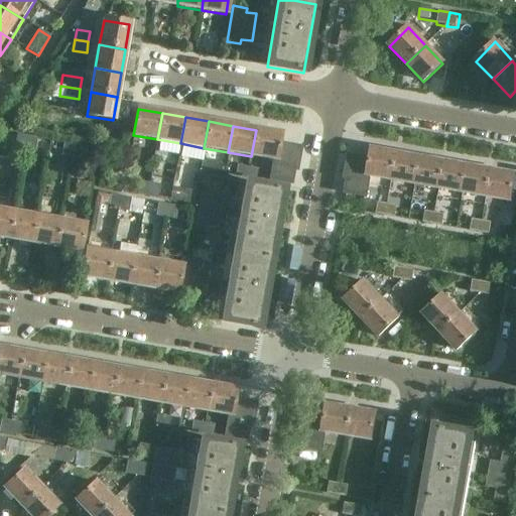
[(256,130),(251,156),(274,160),(275,160),(278,145),(280,134),(256,130)]
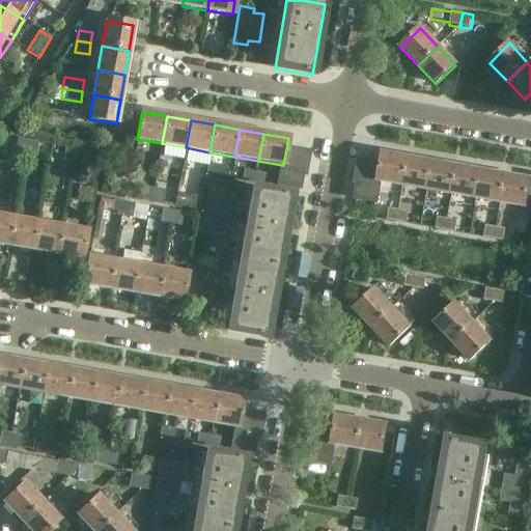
[(6,136),(0,144),(0,149),(24,154),(26,139),(6,136)]
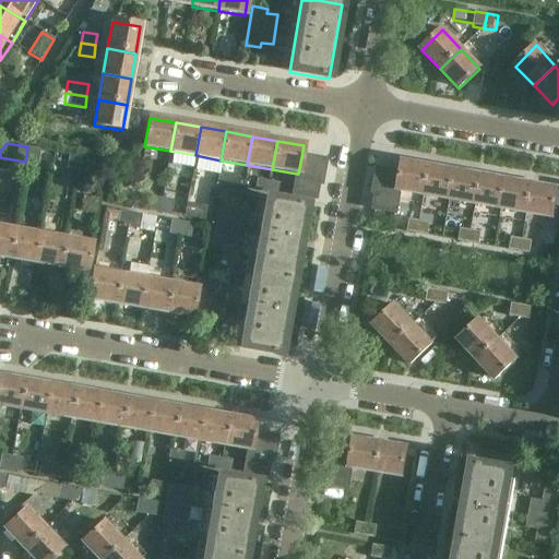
[(38,164),(40,149),(27,146),(25,162),(38,164)]
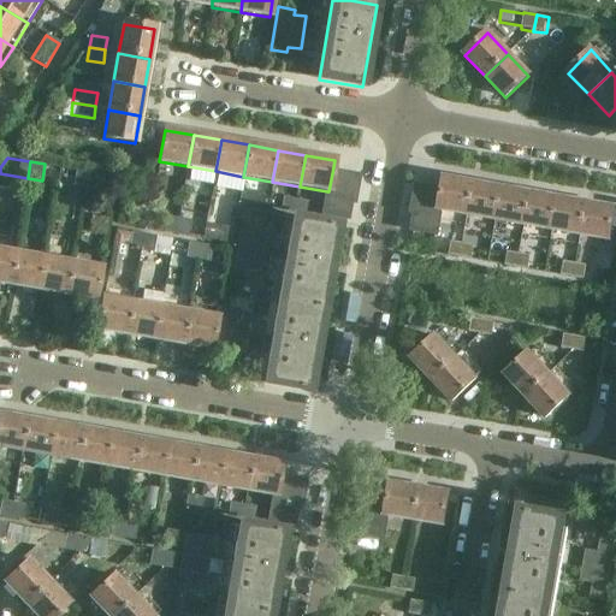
[(73,187),(117,194),(119,178),(76,171),(73,187)]
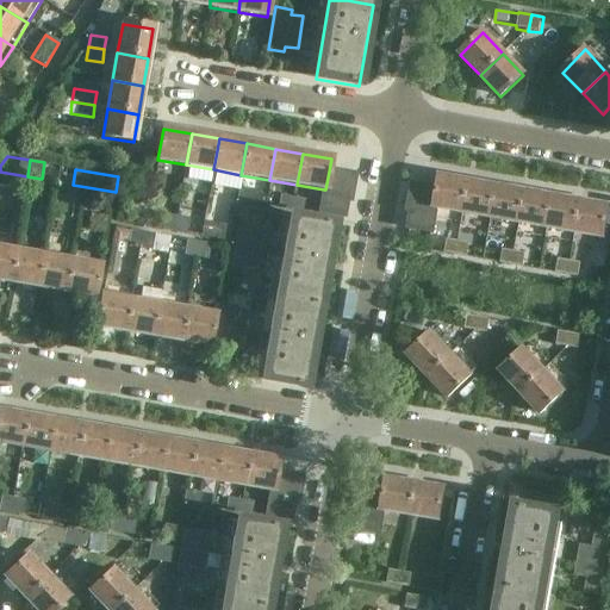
[(342,215),(343,211),(346,199),(348,199),(353,176),(329,172),(325,190),(324,190),(319,212),(342,215)]
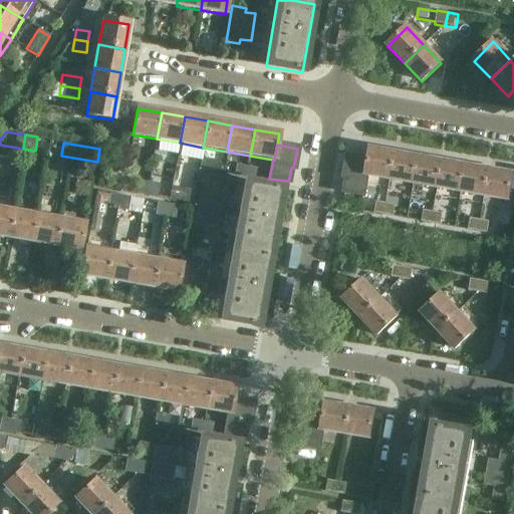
[(365,176),(366,176),(390,180),(394,154),(369,150),(367,161),(365,176)]
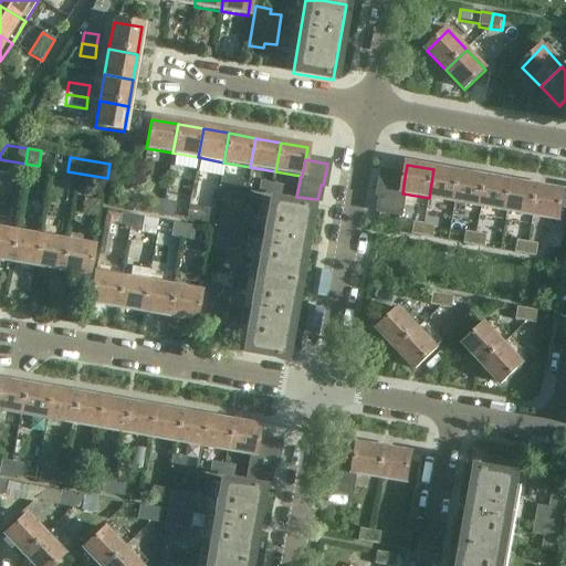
[(429,198),(456,203),(461,175),(433,169),(429,198)]
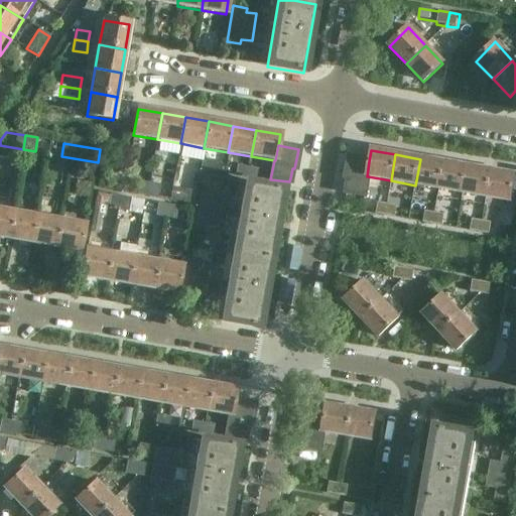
[(201,169),(215,172),(217,160),(203,158),(201,169)]
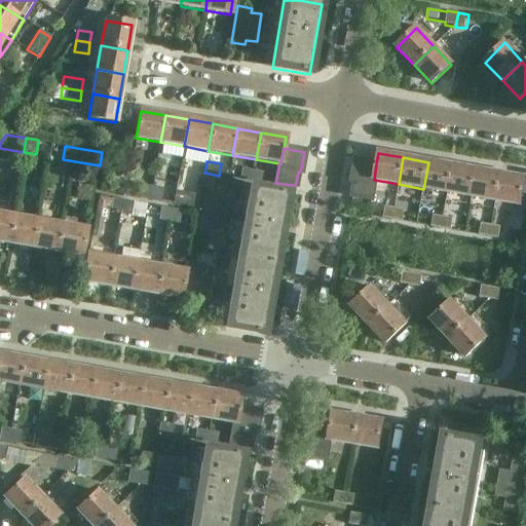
[(372,199),(374,182),(375,180),(374,180),(376,164),(357,161),(352,182),(355,182),(353,196),(372,199)]
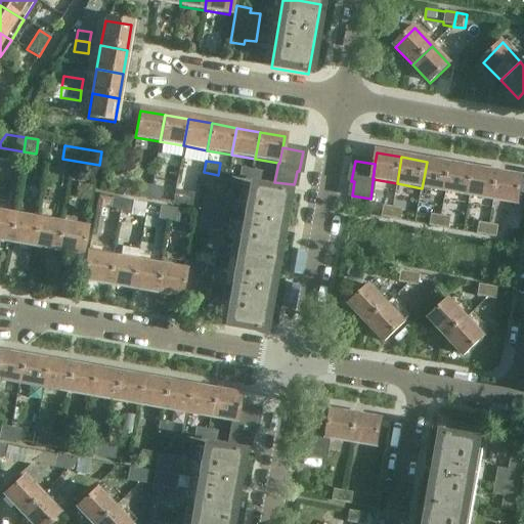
[(422,188),(445,192),(450,166),(427,162),(422,188)]
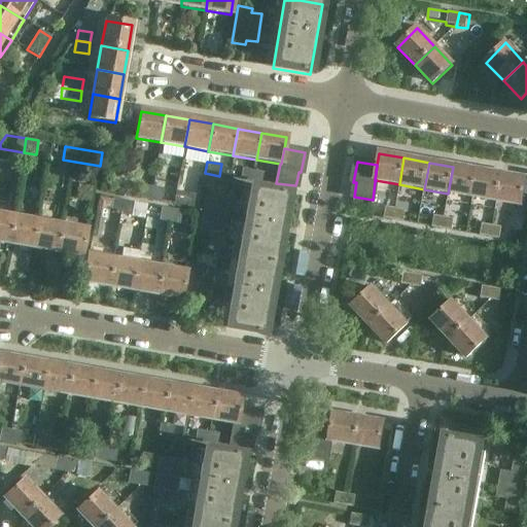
[(448,194),(471,198),(477,171),(453,167),(448,194)]
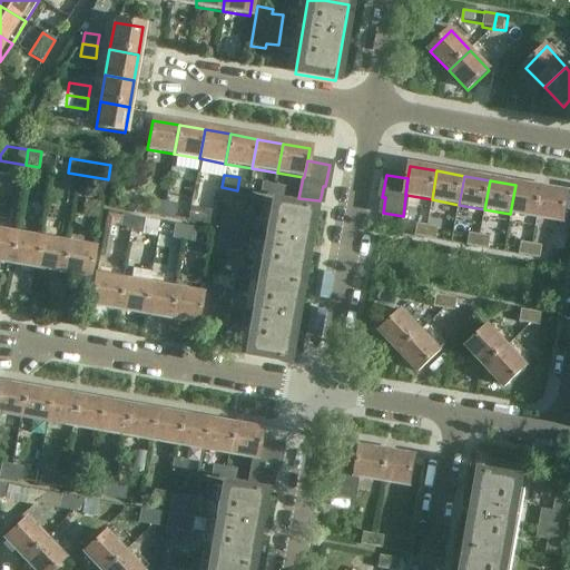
[(263,183),(259,195),(274,197),(276,185),(263,183)]
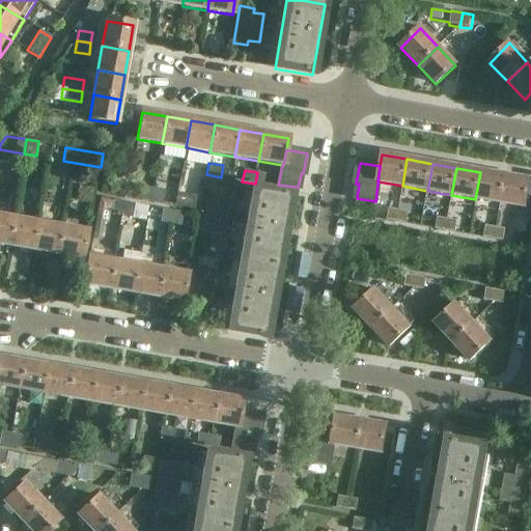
[(268,186),(270,174),(257,172),(255,184),(268,186)]
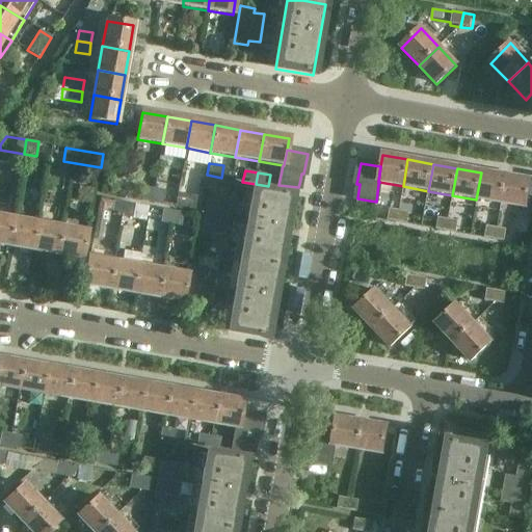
[(476,200),(498,204),(501,204),(506,177),(481,173),(476,200)]
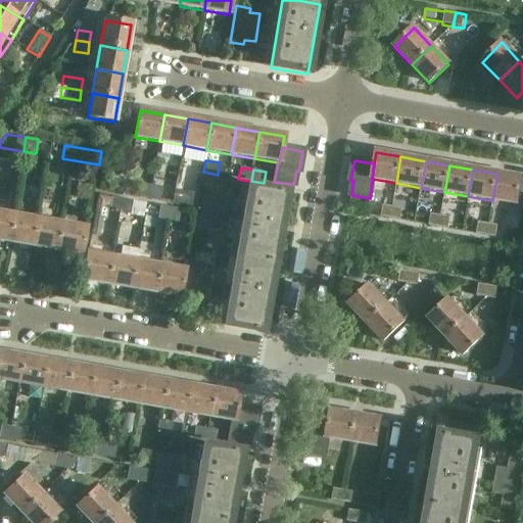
[(497,174),(492,200),(517,204),(522,178),(497,174)]
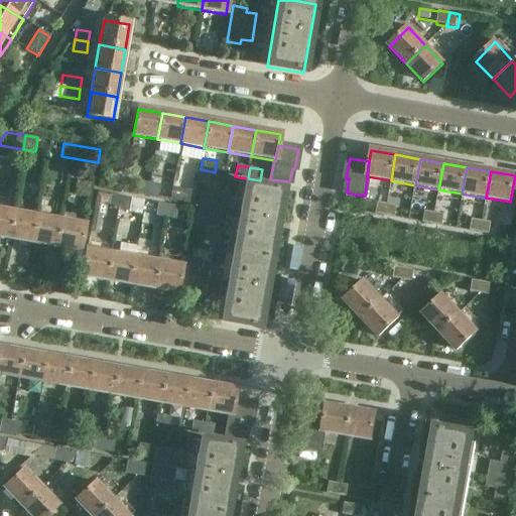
[(178,204),(184,176),(175,174),(169,202),(178,204)]
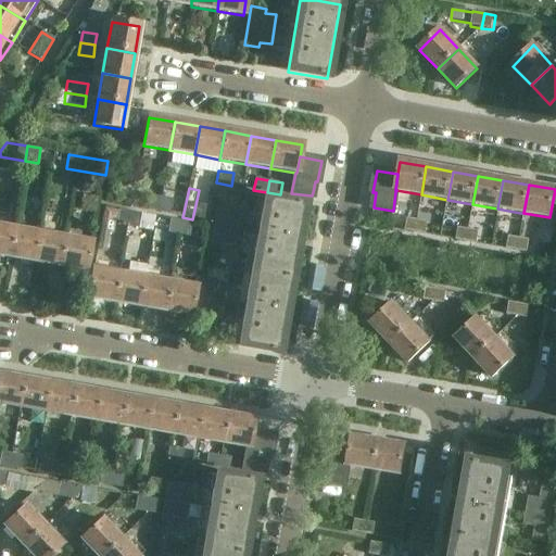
[(165,190),(164,198),(162,197),(160,212),(171,214),(175,192),(165,190)]
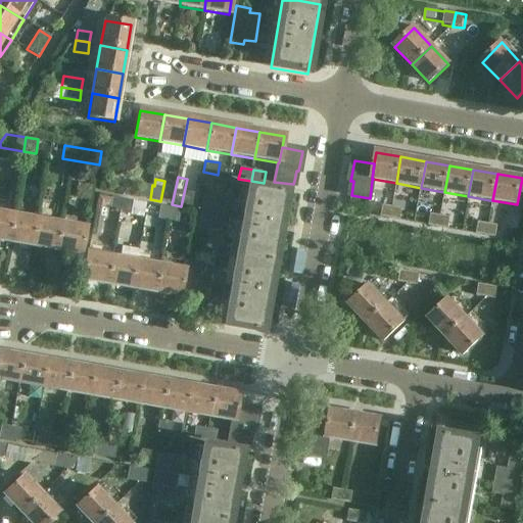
[(142,183),(139,197),(150,199),(152,185),(142,183)]
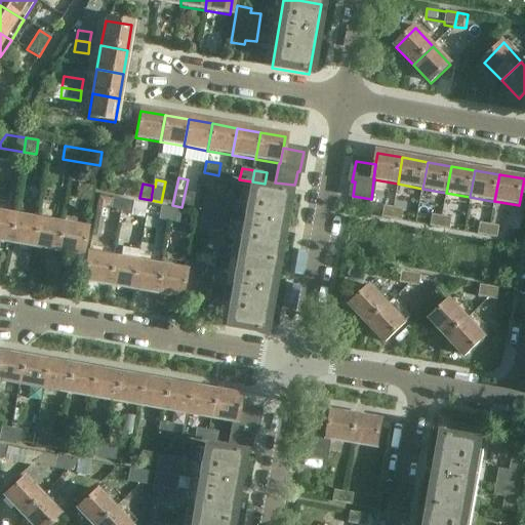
[(238,256),(275,264),(287,194),(250,187),(238,256)]
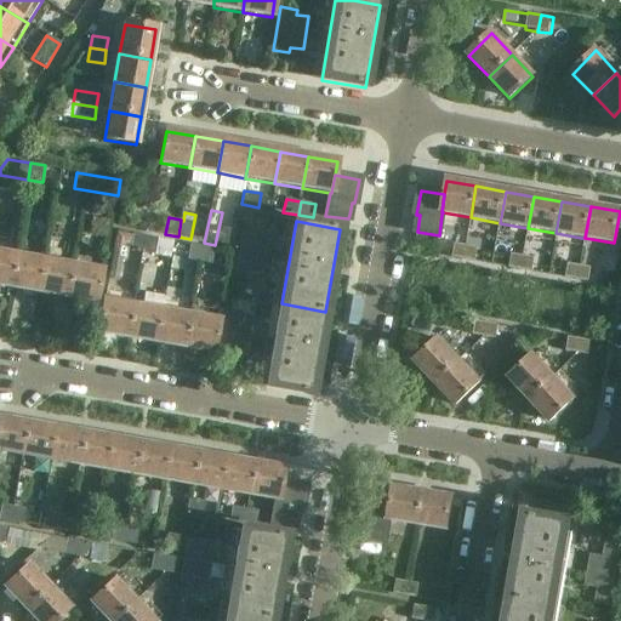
[(234,246),(237,231),(222,228),(220,244),(234,246)]
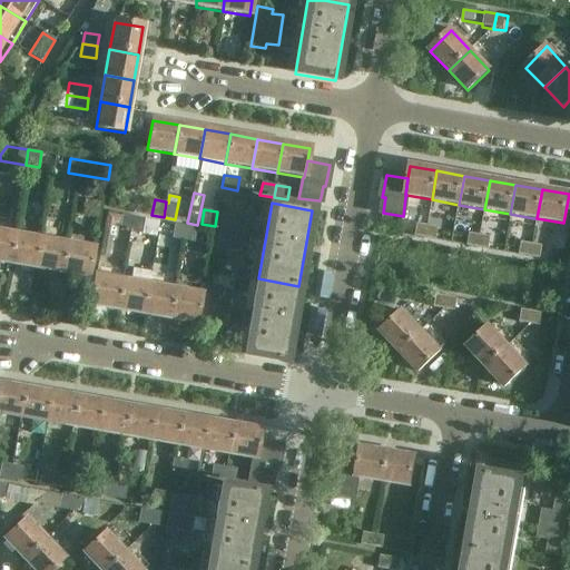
[(120,226),(120,229),(130,232),(134,217),(108,212),(106,224),(120,226)]
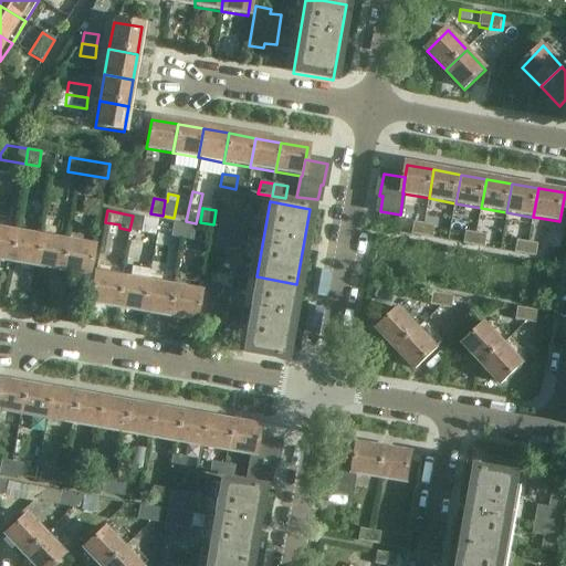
[(220,211),(213,251),(228,253),(228,249),(240,251),(244,221),(233,219),(234,213),(220,211)]
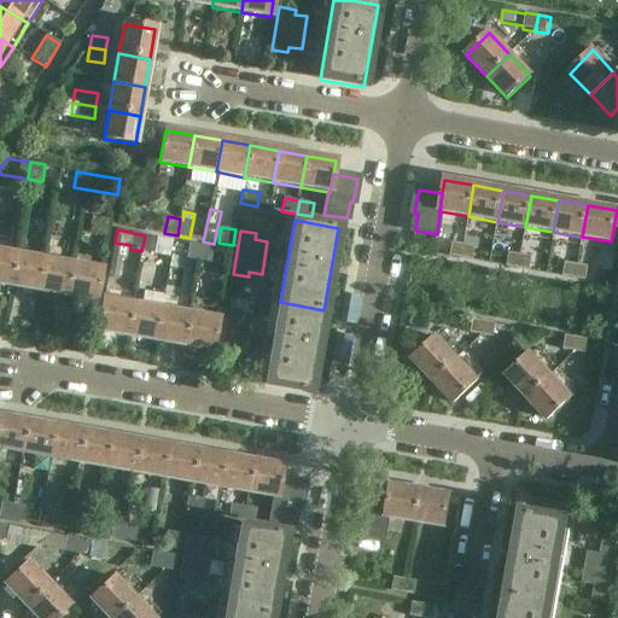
[(153,254),(153,255),(170,257),(173,240),(157,238),(157,237),(145,235),(141,251),(153,254)]
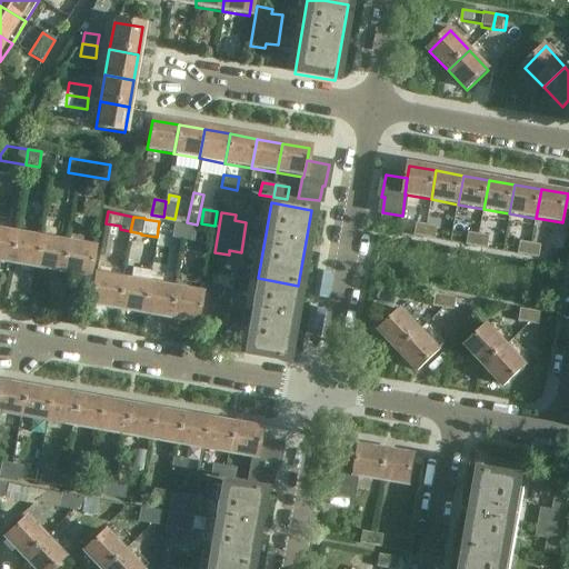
[(171,240),(172,239),(182,241),(186,226),(175,223),(173,226),(159,223),(160,221),(159,221),(157,237),(171,240)]
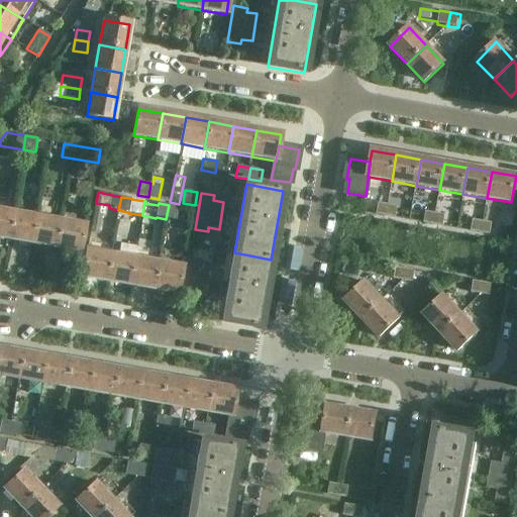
[(378,202),(376,215),(386,217),(389,204),(378,202)]
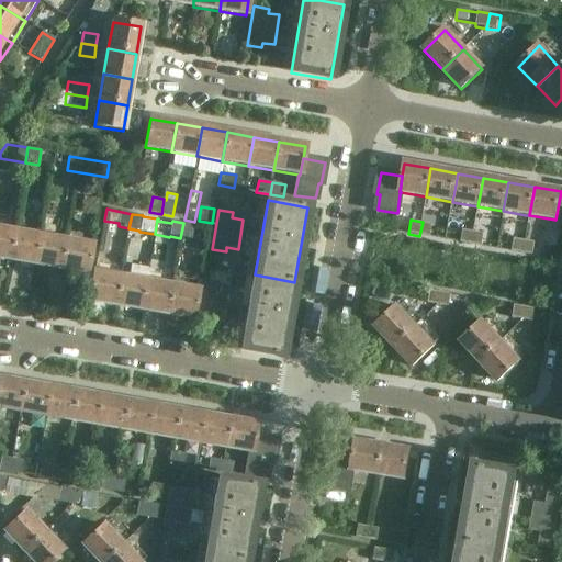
[(431,238),(434,224),(423,222),(419,236),(431,238)]
